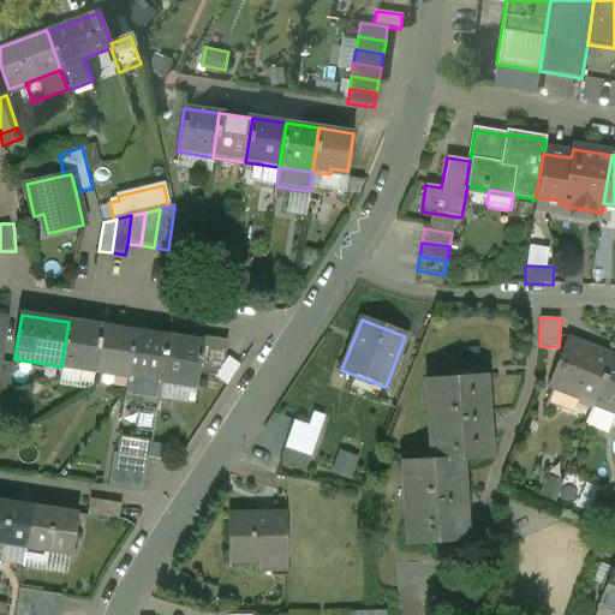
[(102,327),(69,322),(61,366),(95,371),(102,327)]
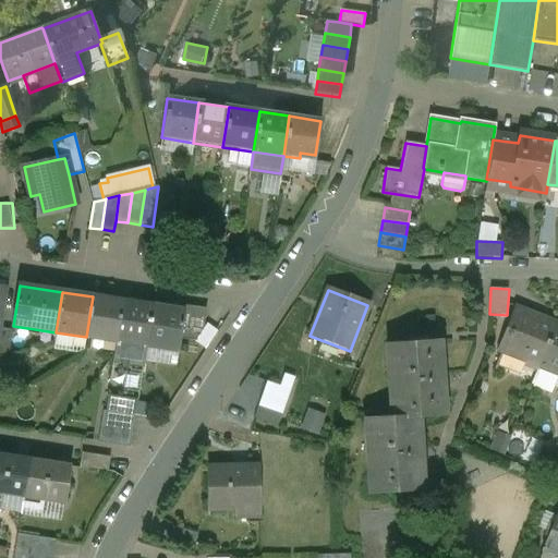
[(122,301),(93,296),(86,337),(117,342),(122,301)]
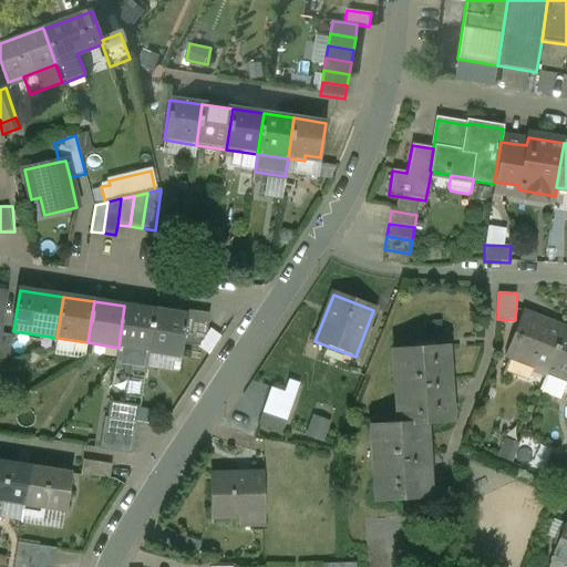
[(155,310),(124,306),(119,348),(148,352),(155,310)]
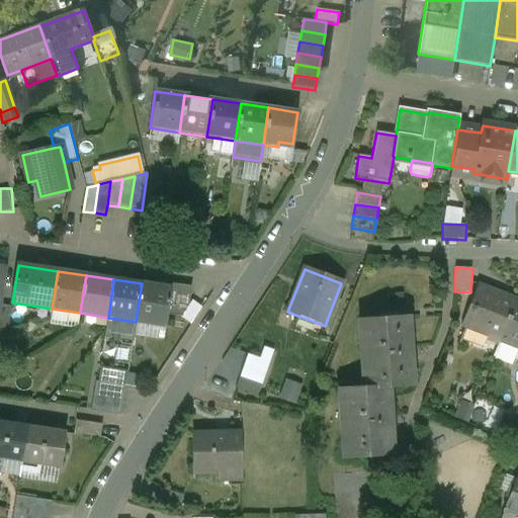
[(158,281),(157,286),(142,283),(136,322),(164,326),(166,314),(181,317),(182,312),(184,312),(185,307),(187,307),(190,286),(158,281)]
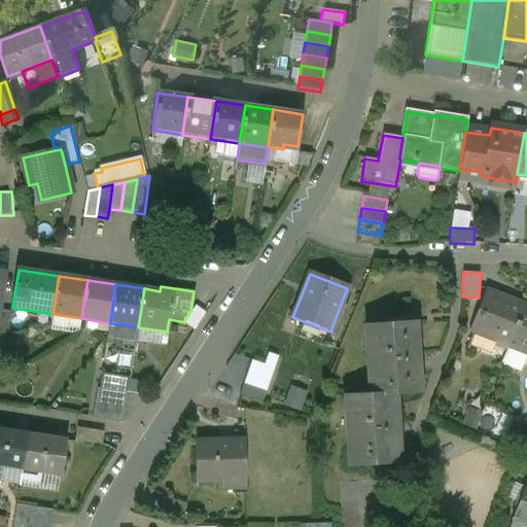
[(525,305),(492,290),(484,309),(483,309),(475,331),(496,341),(498,338),(511,343),(525,305)]
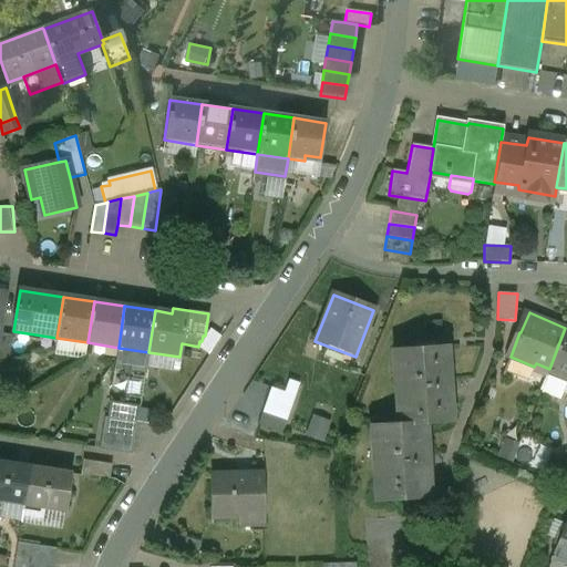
[(566,328),(565,328),(549,369),(563,374),(562,378),(566,380),(566,328)]
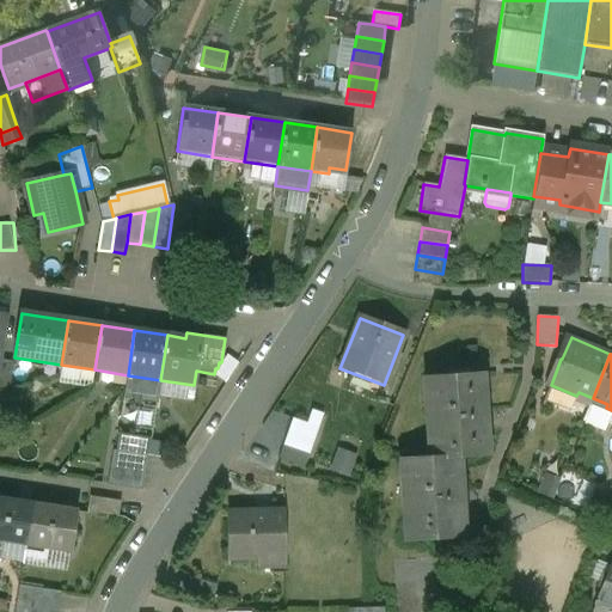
[(0,360),(0,389),(10,387),(14,361),(0,360)]
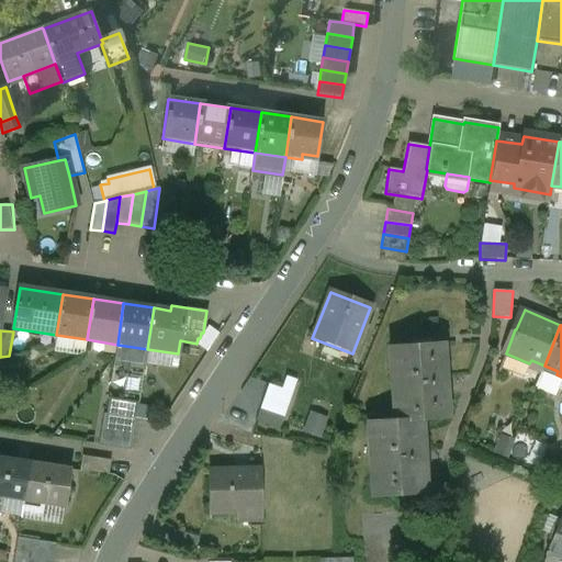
[(147,349),(117,345),(114,362),(145,368),(147,349)]
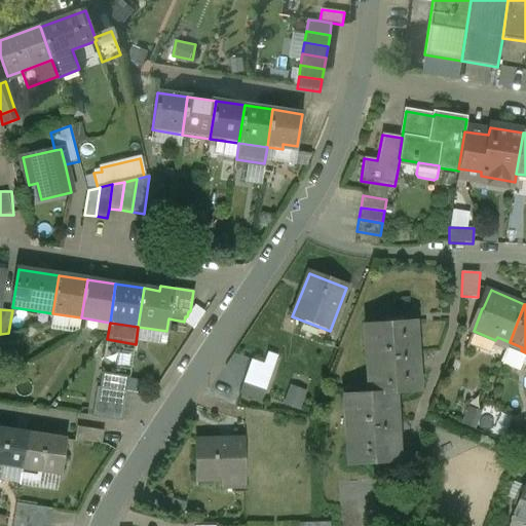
[(412,323),(365,325),(369,395),(346,396),(349,464),(396,462),(392,392),(415,391),(412,323)]
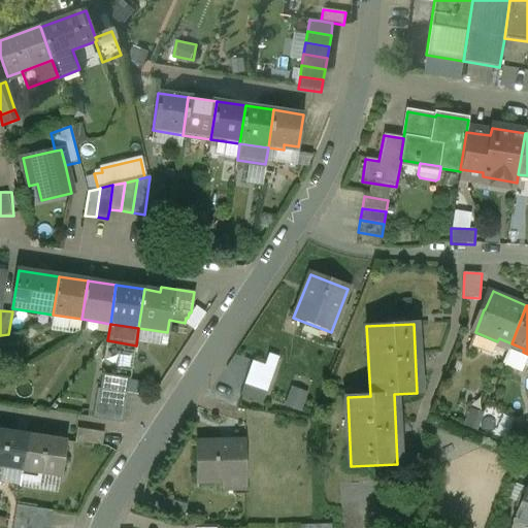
[(265,392),(242,386),(239,397),(262,404),(265,392)]
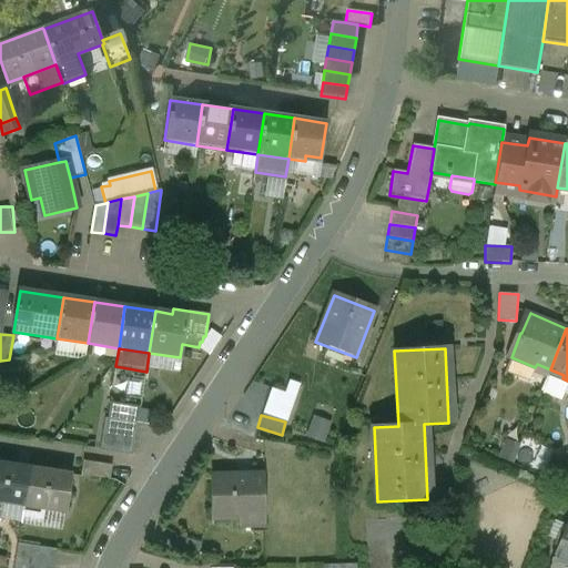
[(315,416),(311,437),(327,440),(332,419),(315,416)]
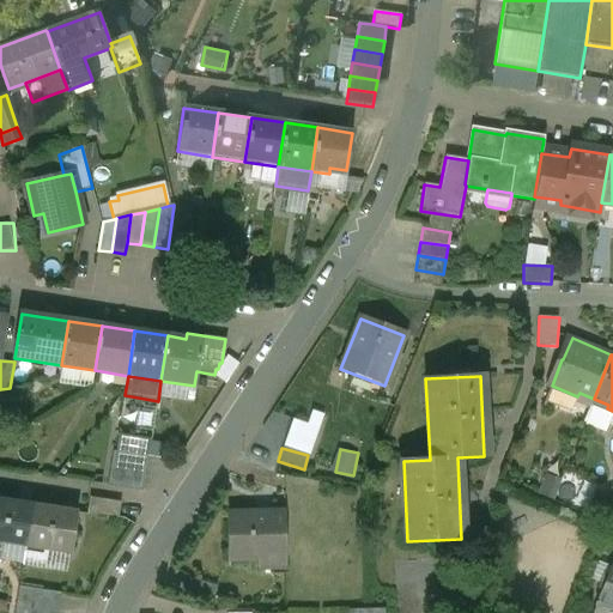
[(147,457),(113,451),(110,469),(145,474),(147,457)]
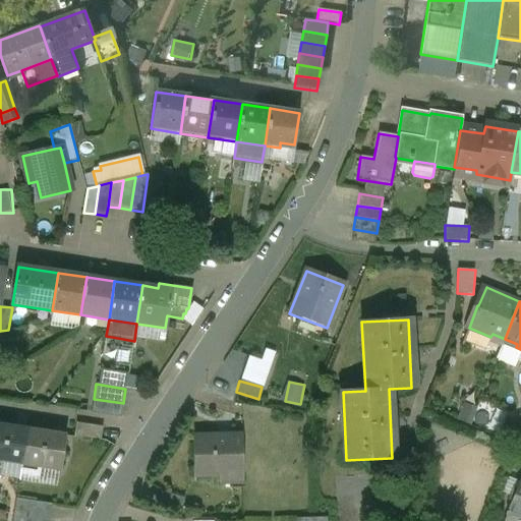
[(123,403),(94,399),(91,413),(120,418),(123,403)]
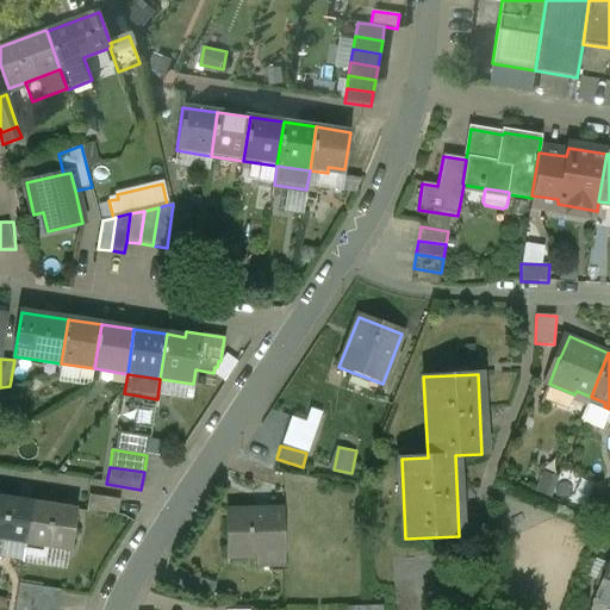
[(120,500),(89,496),(86,510),(118,516),(120,500)]
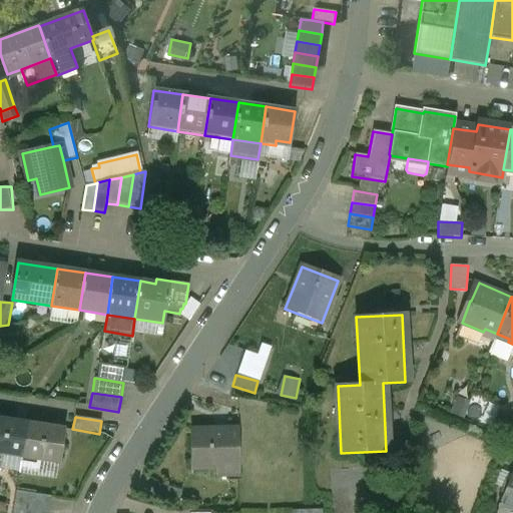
[(27,424),(0,419),(0,453),(3,454),(22,456),(27,424)]
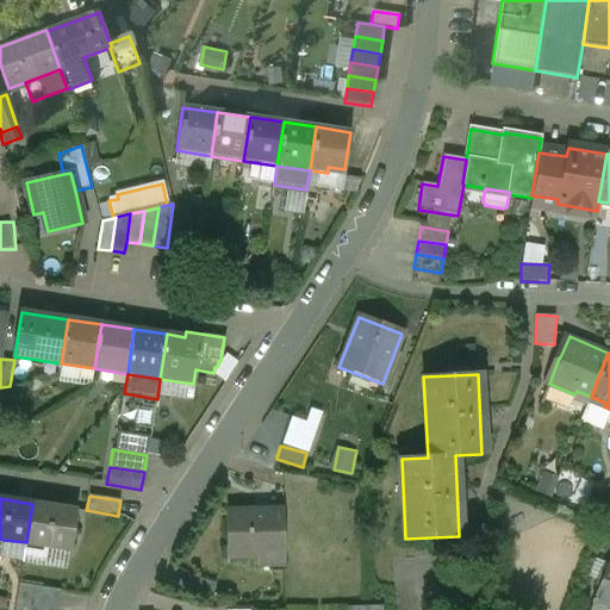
[(76,511),(32,504),(26,542),(70,549),(76,511)]
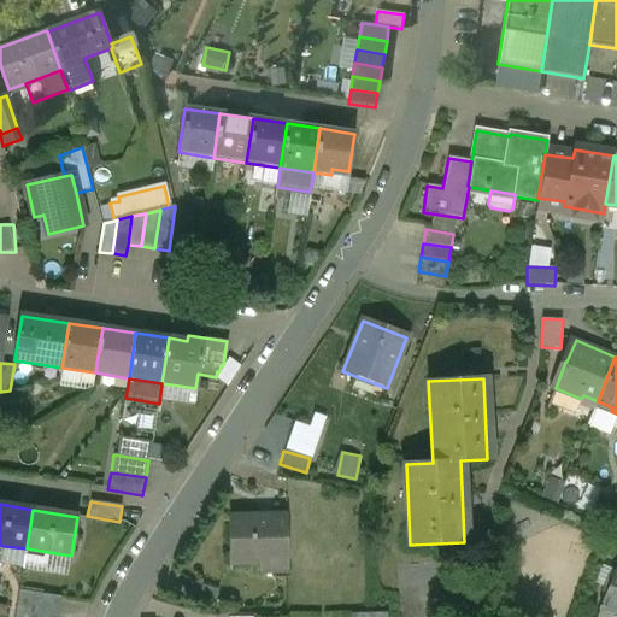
[(286,518),(229,519),(230,562),(287,560),(286,518)]
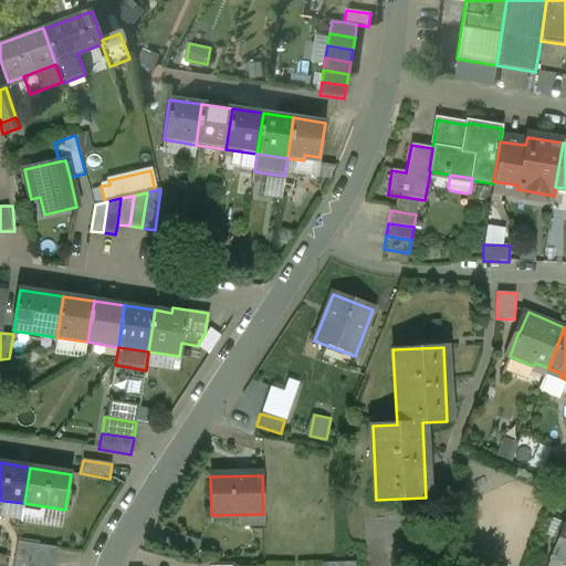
[(565,520),(549,557),(565,564),(565,520)]
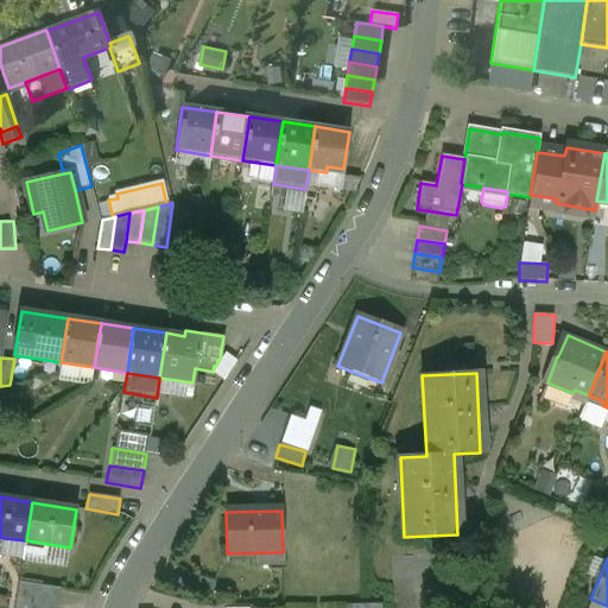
[(214,582),(190,575),(185,589),(210,596),(214,582)]
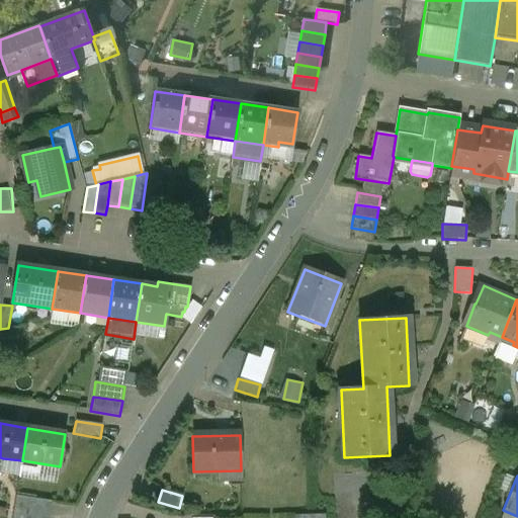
[(52,501),(15,495),(14,509),(25,511),(49,514),(52,501)]
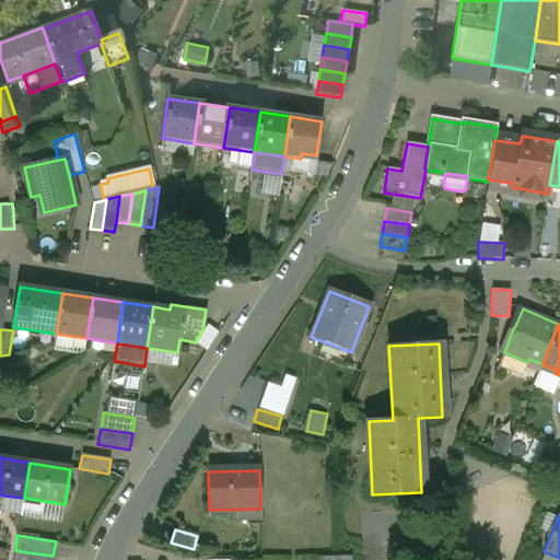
[(26,559),(27,552),(15,550),(13,559),(26,559)]
